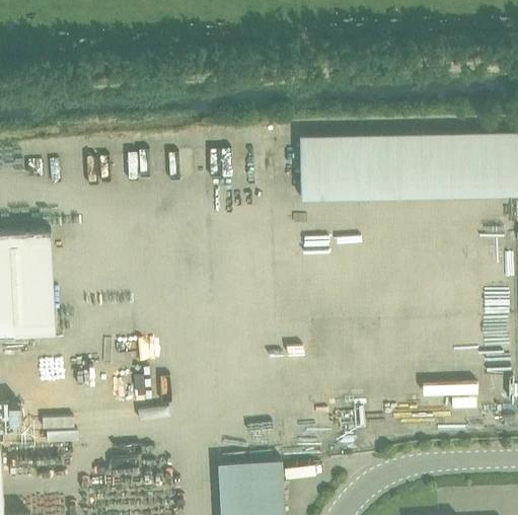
[(517,133),(298,139),(300,201),(517,195),(517,133)]
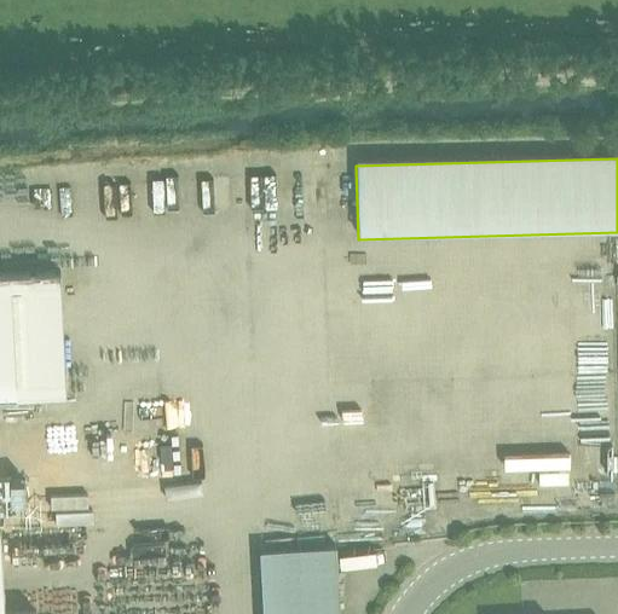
[(5,613),(0,525),(0,401),(67,398),(61,276),(0,278),(0,613),(5,613)]
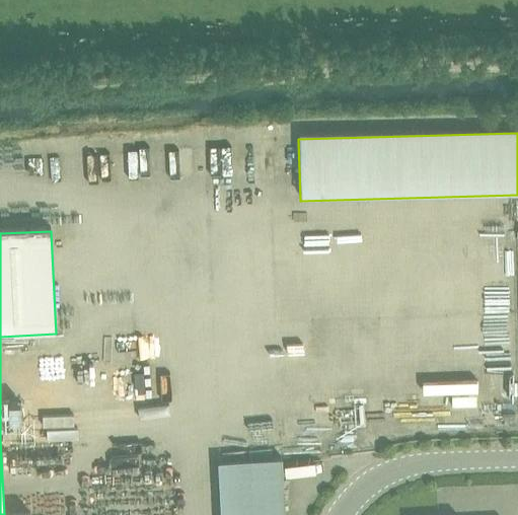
[(500,428),(517,427),(517,403),(498,405),(500,428)]
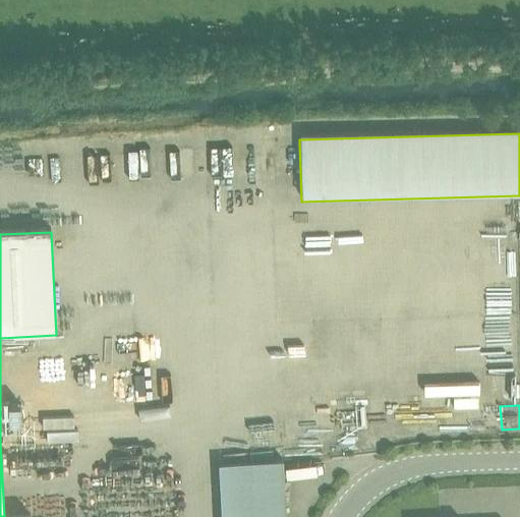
[(62,453),(52,453),(53,473),(63,473),(62,453)]
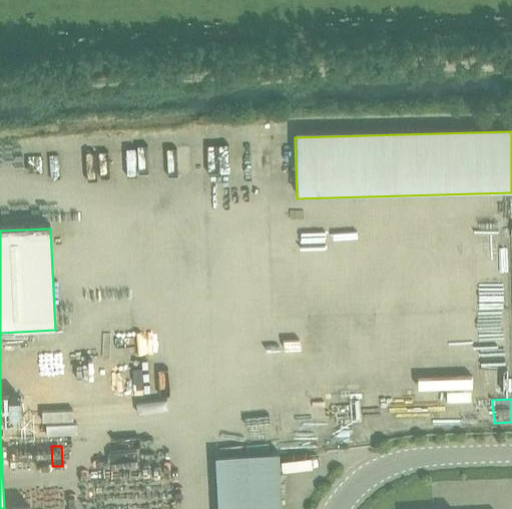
[(280,508),(278,456),(215,460),(217,508),(280,508)]
